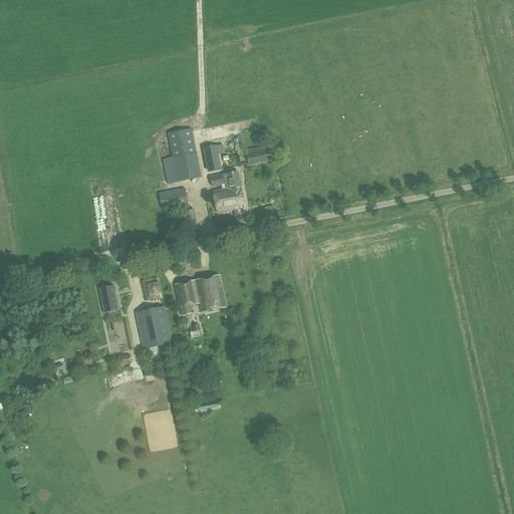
[(164,160),(168,184),(202,178),(193,129),(168,134),(173,158),(164,160)]
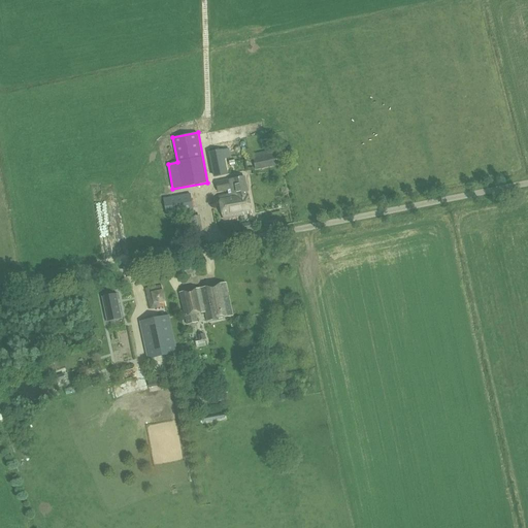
[(209,153),(213,177),(229,173),(224,150),(209,153)]
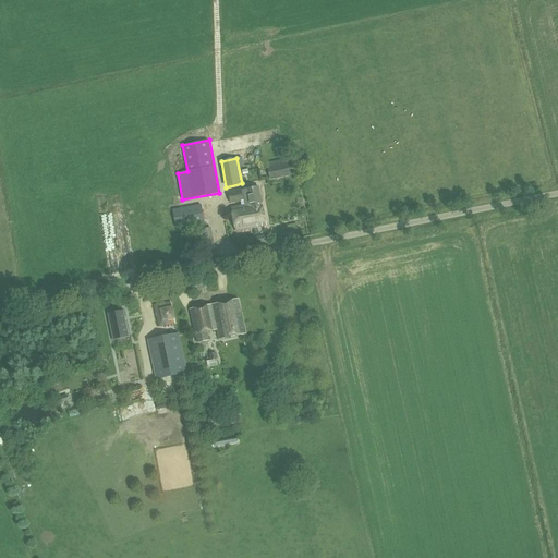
[(287,164),(268,168),(270,179),(290,176),(289,170),(287,164)]
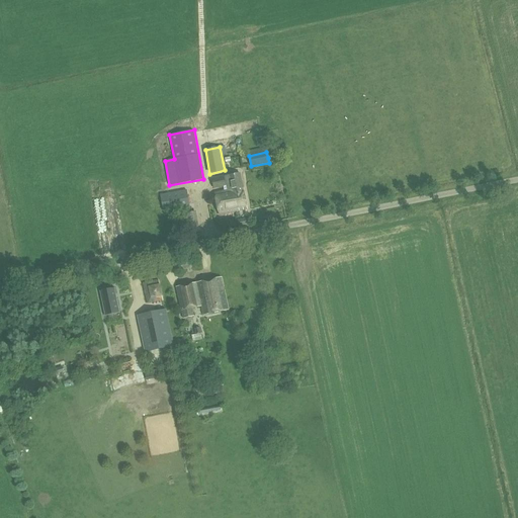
[(220,214),(247,209),(240,174),(226,176),(212,178),(214,188),(225,186),(226,190),(216,192),(220,214)]
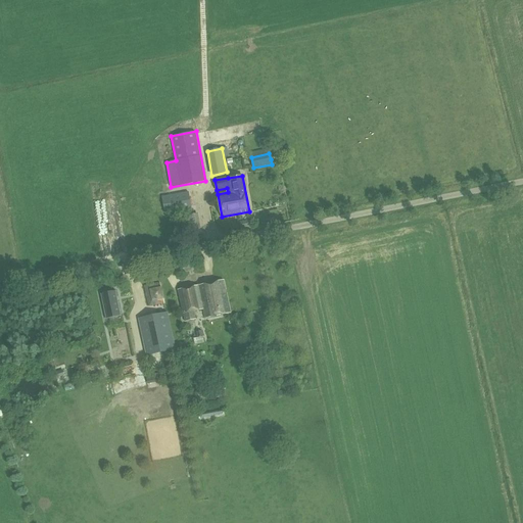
[(189,192),(162,196),(165,214),(172,212),(172,215),(192,211),(189,192)]
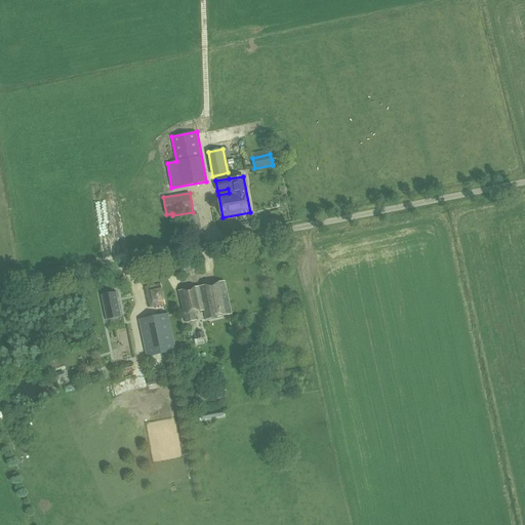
[(189,237),(201,235),(198,214),(185,217),(189,237)]
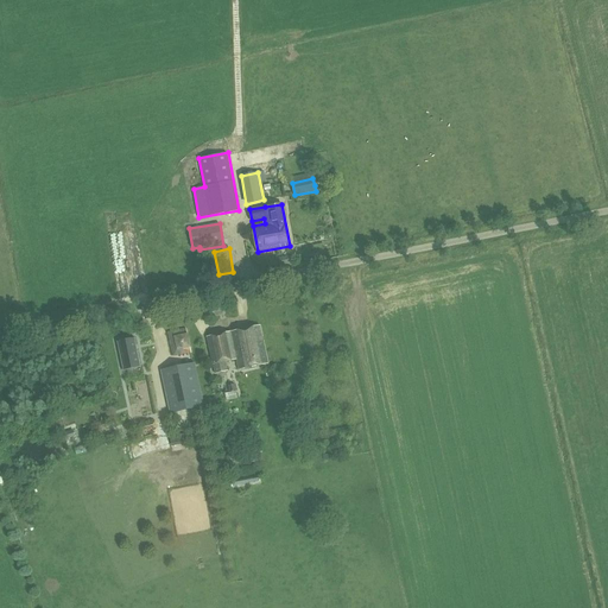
[(239,369),(268,363),(260,325),(207,337),(215,373),(227,371),(225,362),(236,360),(239,369)]
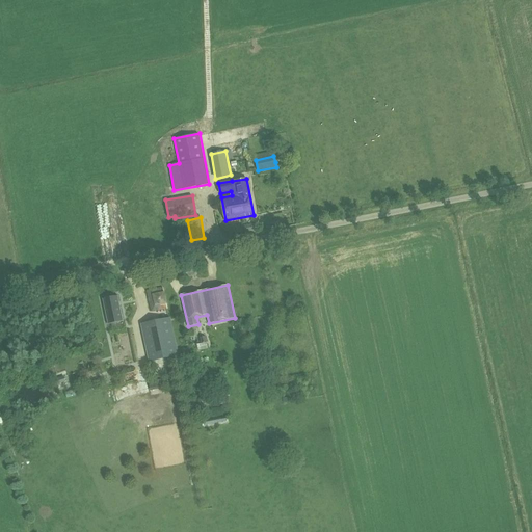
[(163,287),(147,290),(151,313),(167,310),(163,287)]
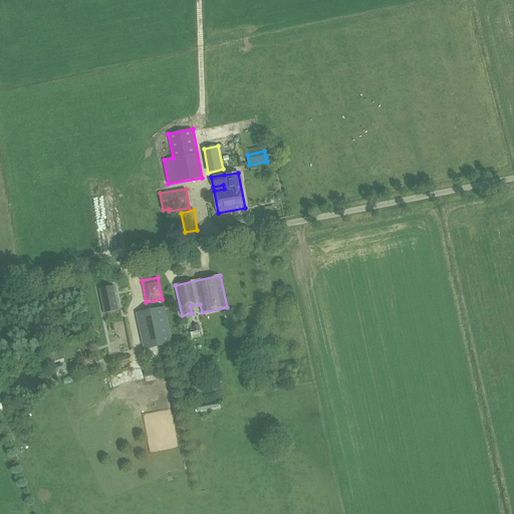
[(104,313),(119,310),(113,286),(98,289),(104,313)]
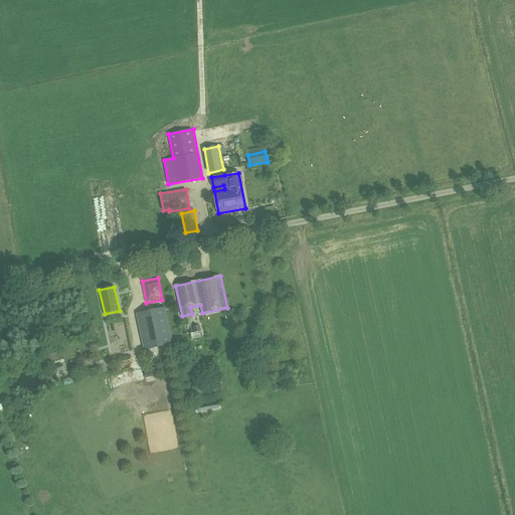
[(163,308),(138,313),(145,349),(171,343),(163,308)]
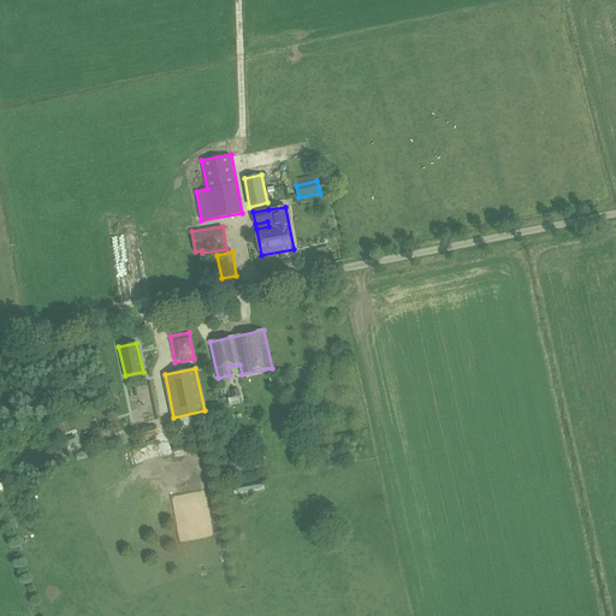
[(227,392),(230,407),(241,404),(238,390),(227,392)]
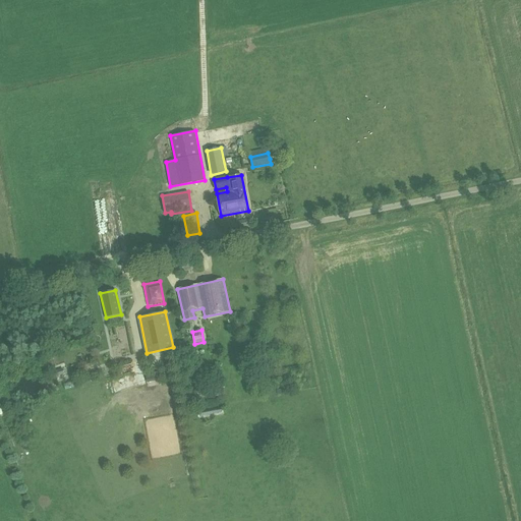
[(194,372),(197,384),(205,382),(203,370),(194,372)]
